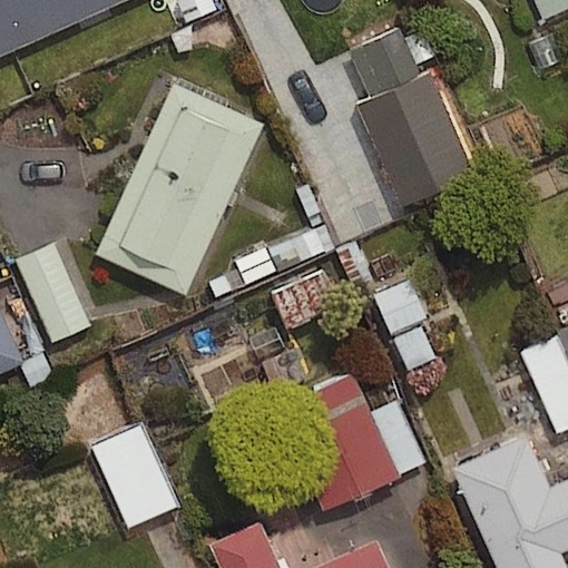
[(0,57),(127,0),(0,0),(0,57)]
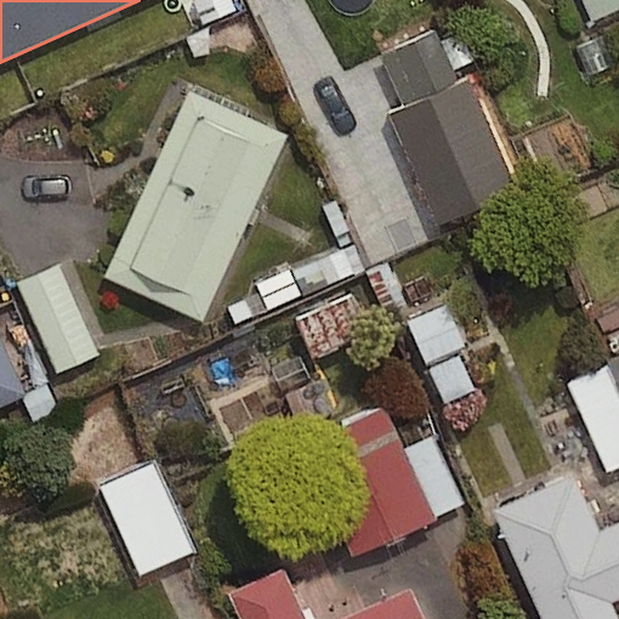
[(618,3),(618,0),(584,0),(590,15),(618,3)]
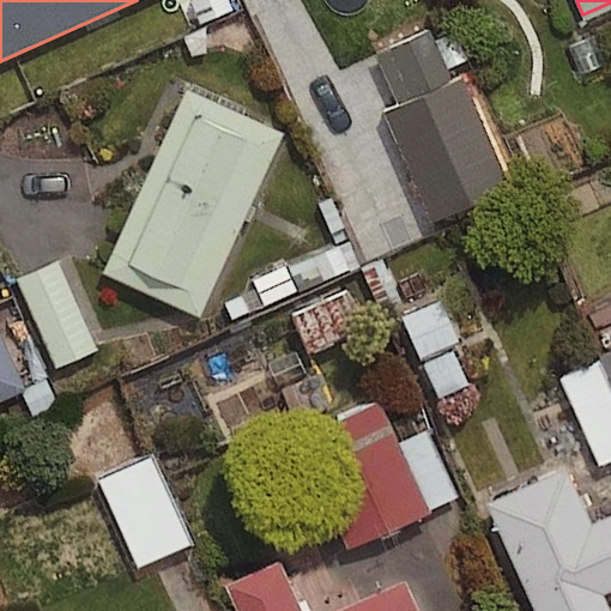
[(504,182),(433,25),(357,60),(430,217),(504,182)]
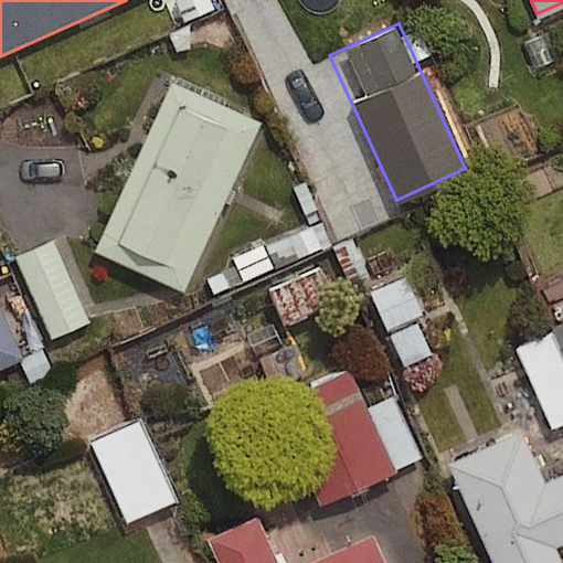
[(184,294),(262,123),(172,83),(96,254),(184,294)]
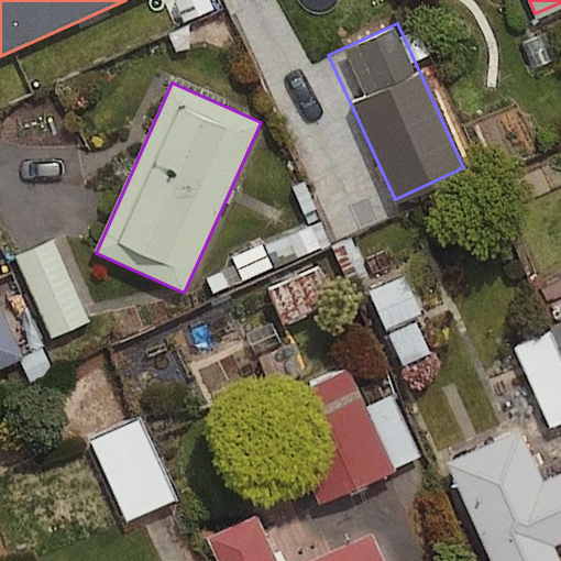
[(85,318),(51,238),(15,253),(50,333),(85,318)]
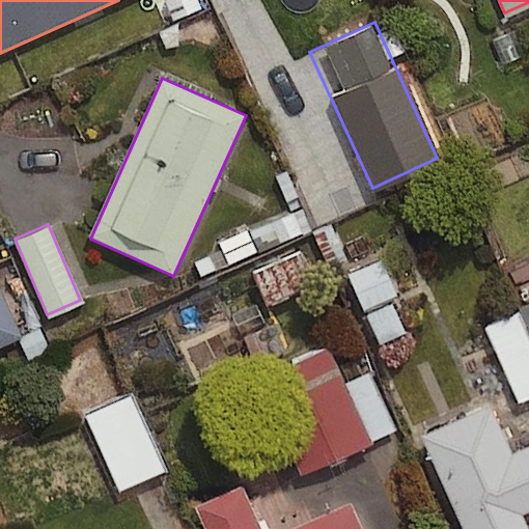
[(411,327),(381,255),(345,270),(376,342),(411,327)]
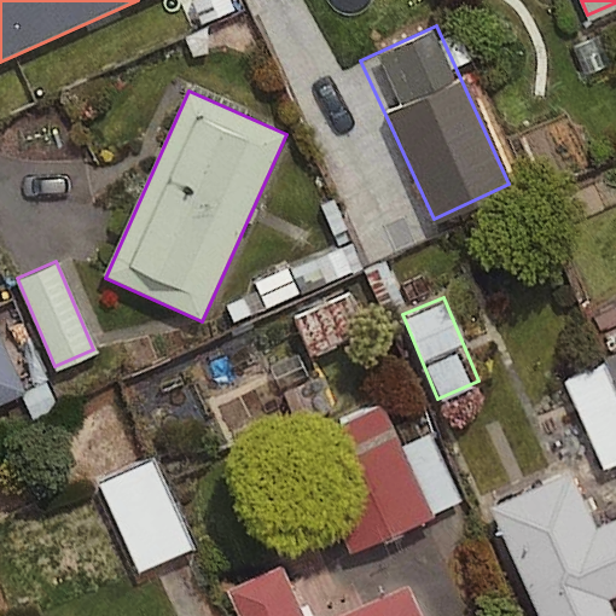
[(0,405),(25,394),(0,337),(0,405)]
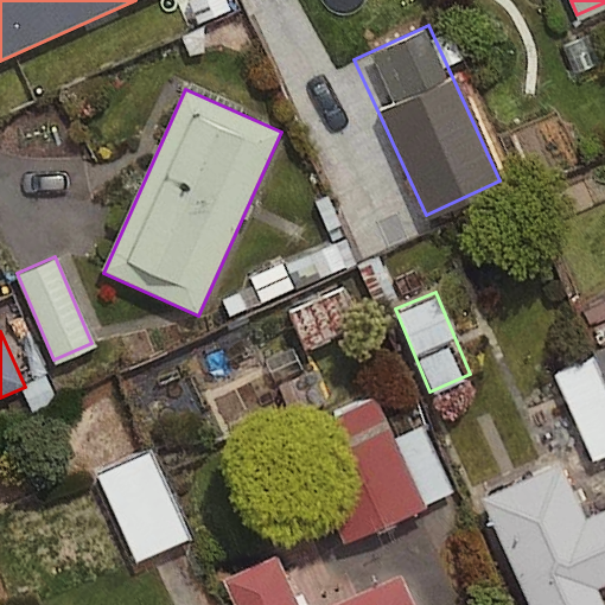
[(373,389),(282,430),(332,540),(451,488),(421,424),(393,435),(373,389)]
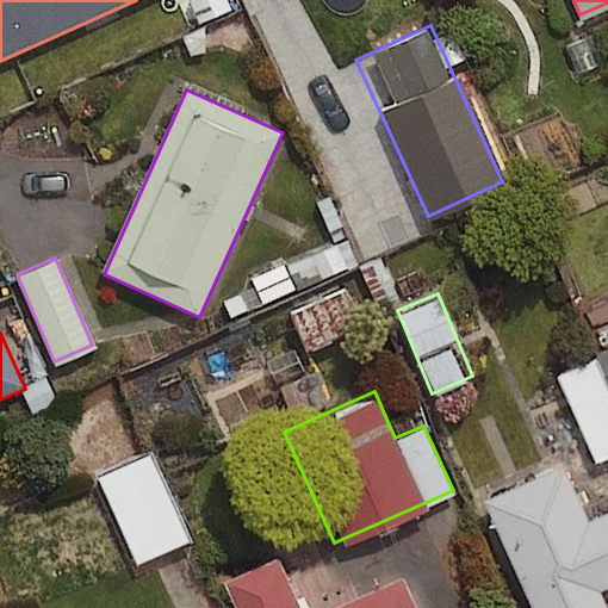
[(188,538),(149,450),(95,473),(135,562),(188,538)]
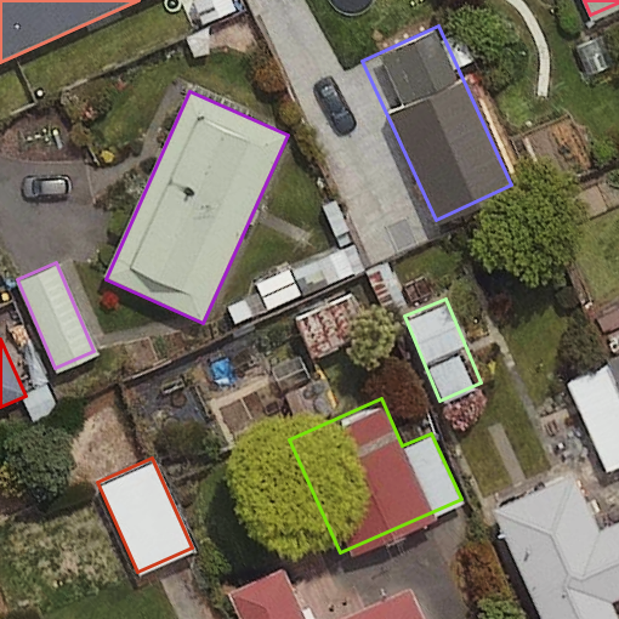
[(618,523),(601,533),(574,475),(493,510),(541,618),(618,618),(618,617),(613,603),(618,601),(618,523)]
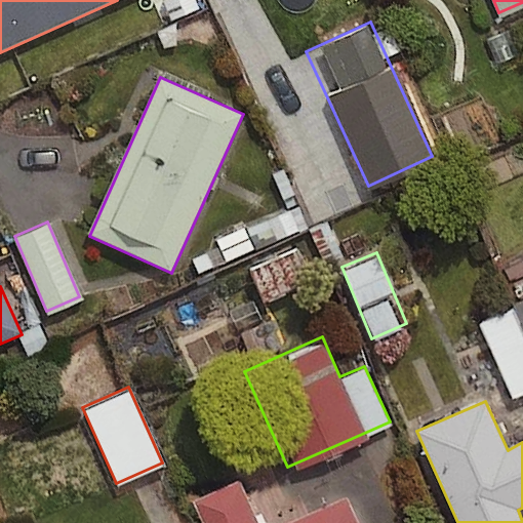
[(362,522),(356,509),(323,522),(262,522),(248,491),(203,511),(207,522),(362,522)]
